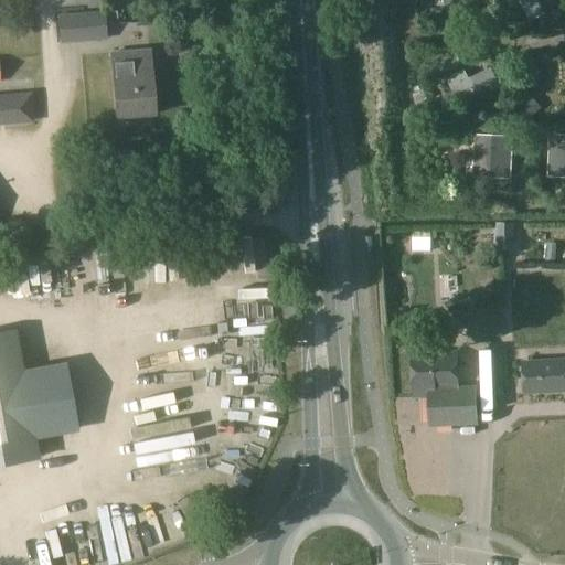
[(435,0),(436,11),(451,10),(450,0),(435,0)]
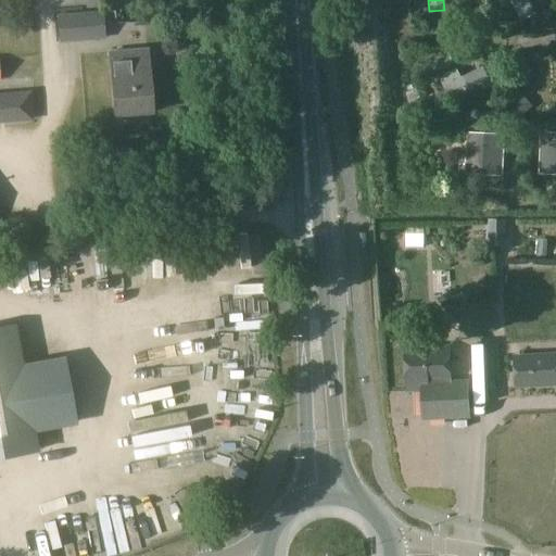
[(67,14),(70,40),(115,36),(113,11),(67,14)]
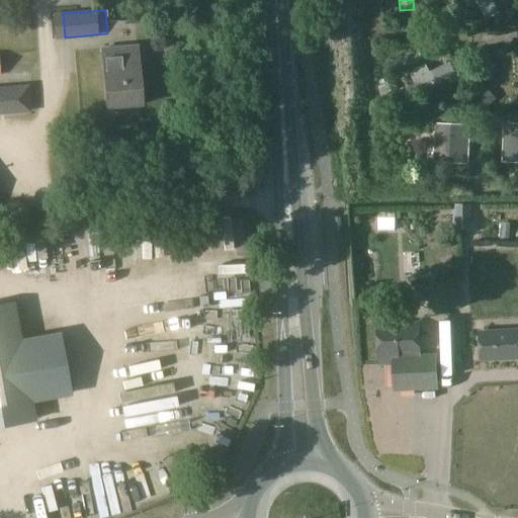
[(105,106),(139,103),(134,46),(101,49),(105,106)]
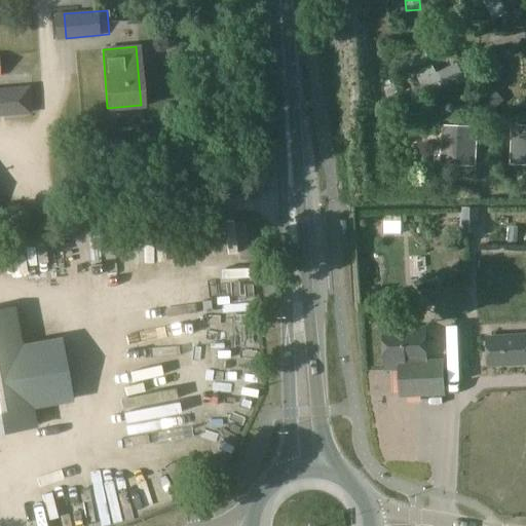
[(416,74),(425,95),(426,95),(426,94),(462,77),(456,65),(436,74),(431,67),(416,74)]
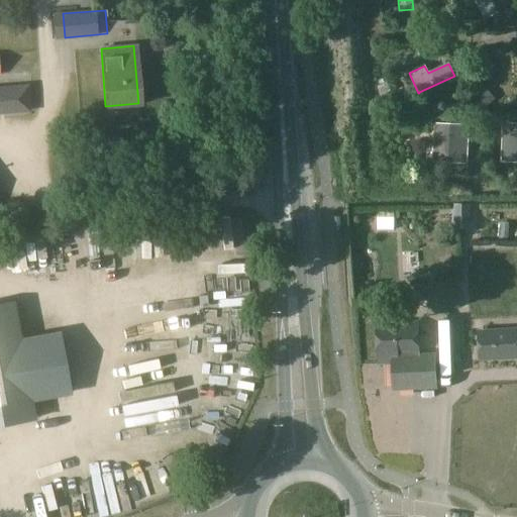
[(0,89),(0,113),(28,111),(26,88),(0,89)]
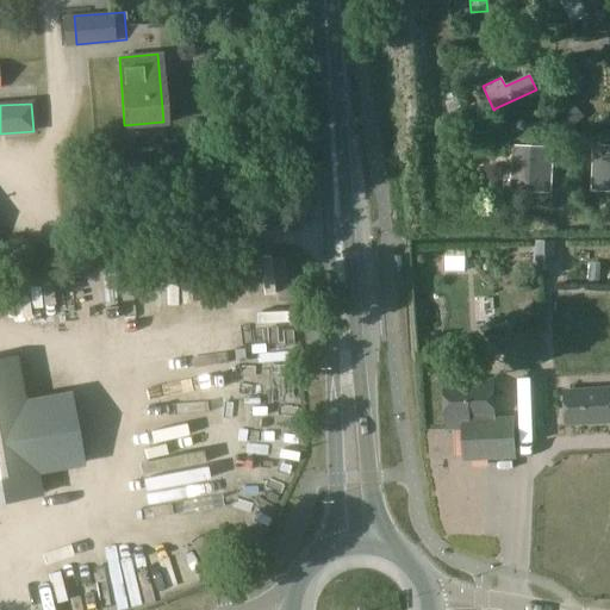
[(552,149),(512,147),(510,191),(549,193),(552,149)]
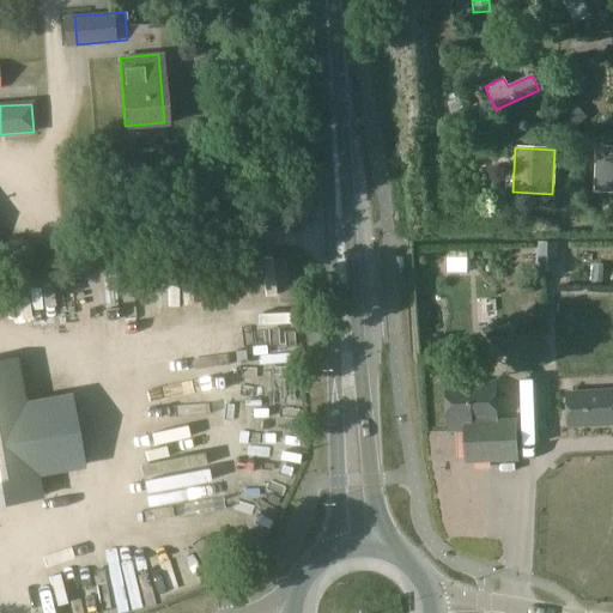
[(612,147),(594,147),(593,190),(612,190),(612,147)]
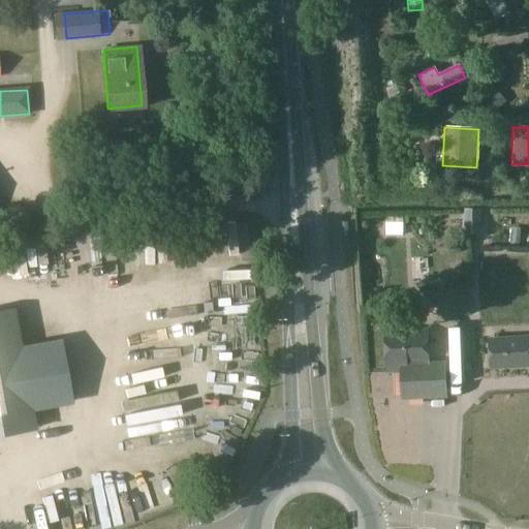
[(462,227),(483,228),(483,208),(463,208),(462,227)]
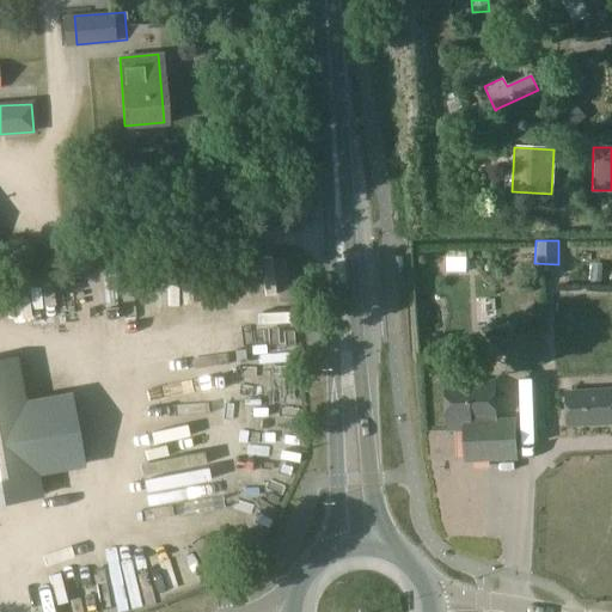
[(505,342),(506,372),(528,372),(528,366),(543,365),(542,342),(527,343),(527,341),(505,342)]
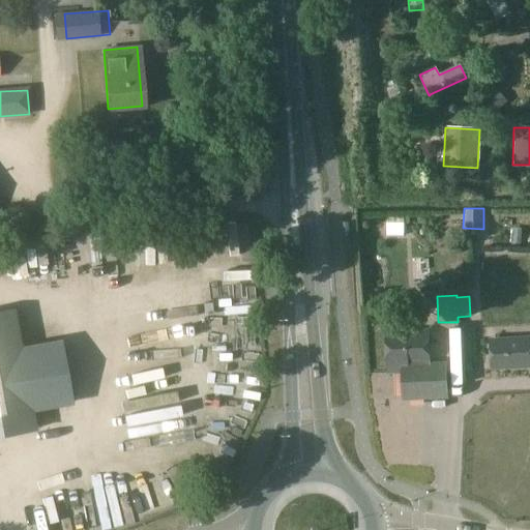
[(0,436),(34,431),(31,411),(71,404),(61,344),(20,351),(12,311),(0,312),(0,436)]
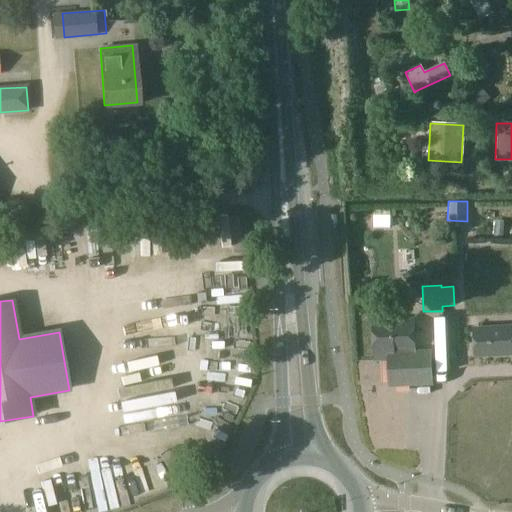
[(228,318),(229,307),(192,306),(192,318),(228,318)]
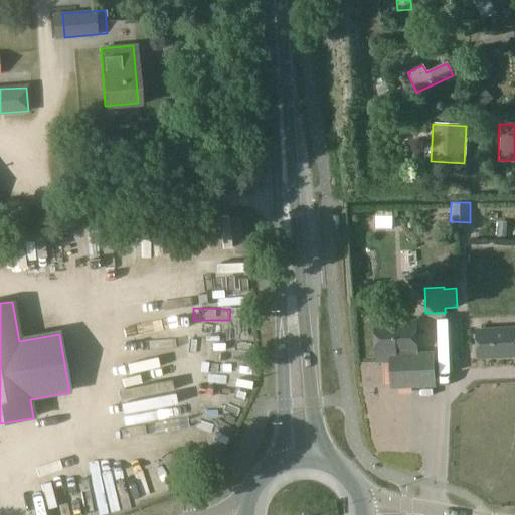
[(388,355),(416,353),(414,322),(372,324),(374,364),(389,363),(388,355)]
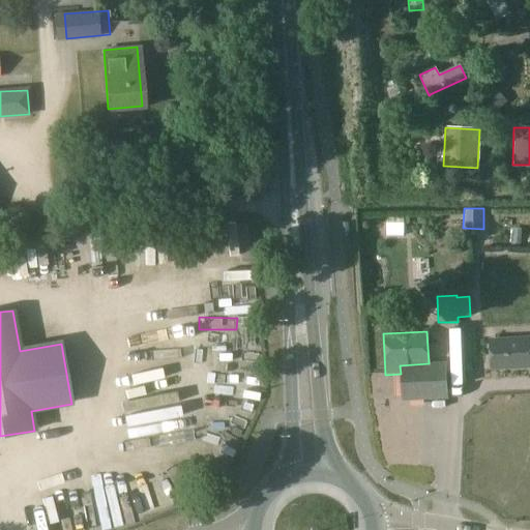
[(529,365),(529,339),(490,341),(491,369),(529,365)]
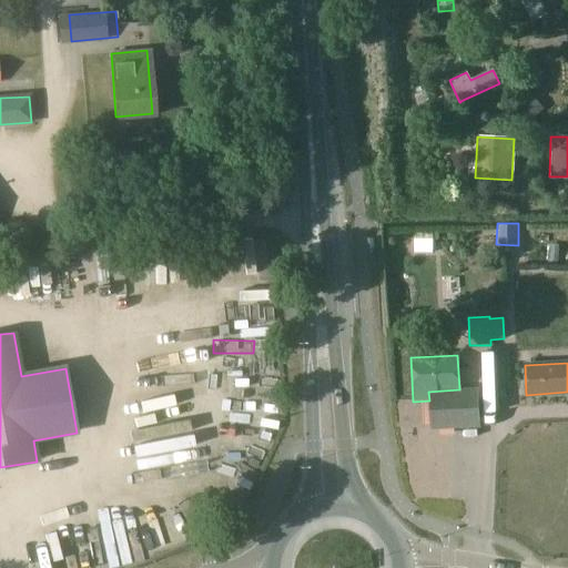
[(459,389),(428,392),(429,401),(432,429),(452,428),(479,426),(477,391),(459,392),(459,389)]
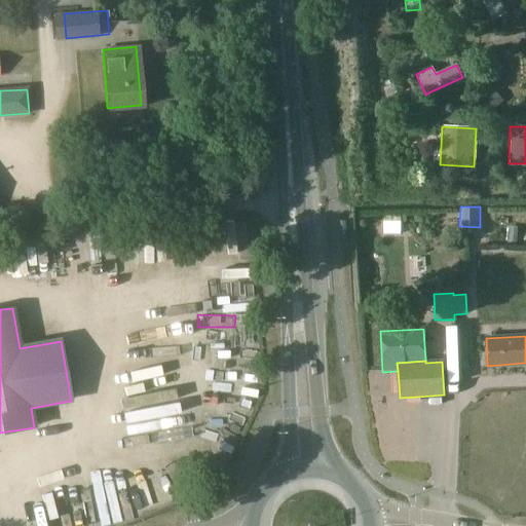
[(199,375),(226,373),(225,364),(199,365),(199,375)]
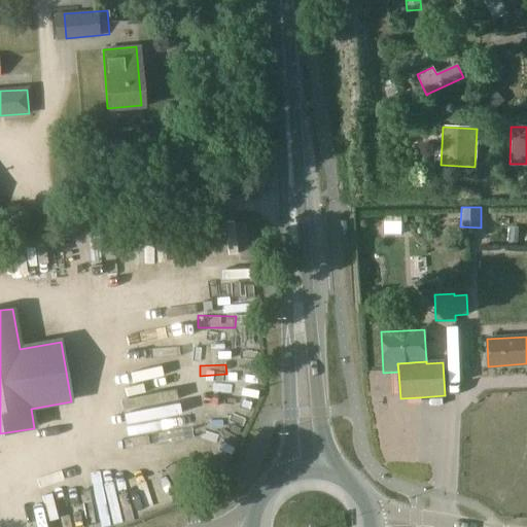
[(224,382),(202,384),(203,392),(225,390),(224,382)]
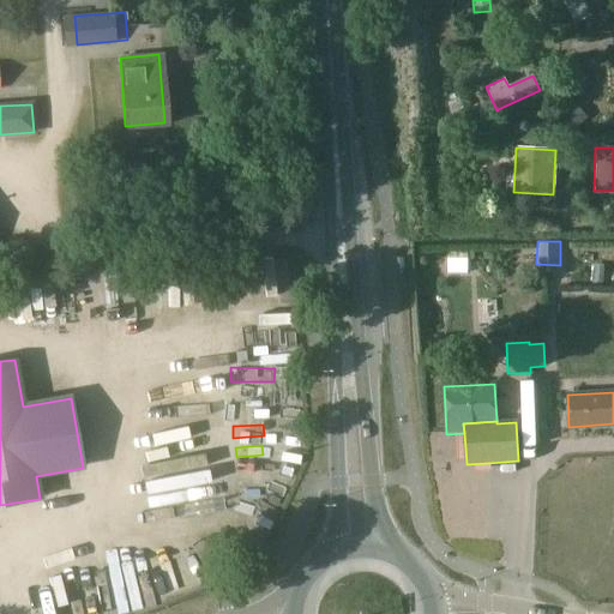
[(155,456),(156,468),(193,463),(191,452),(155,456)]
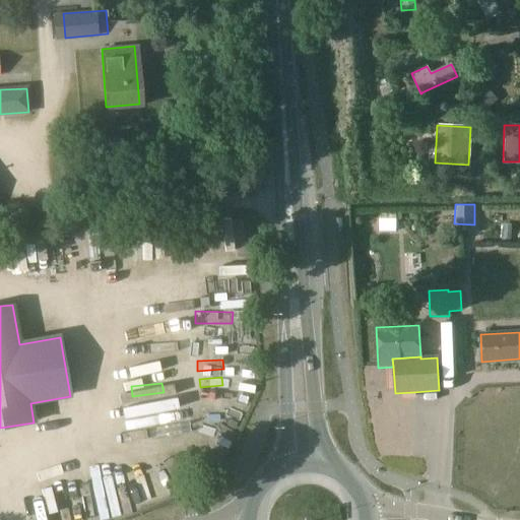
[(189,410),(190,419),(216,416),(215,406),(189,410)]
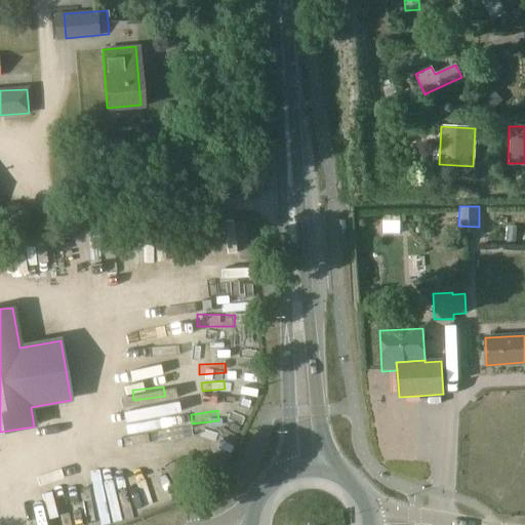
[(207,461),(206,439),(180,440),(182,462),(207,461)]
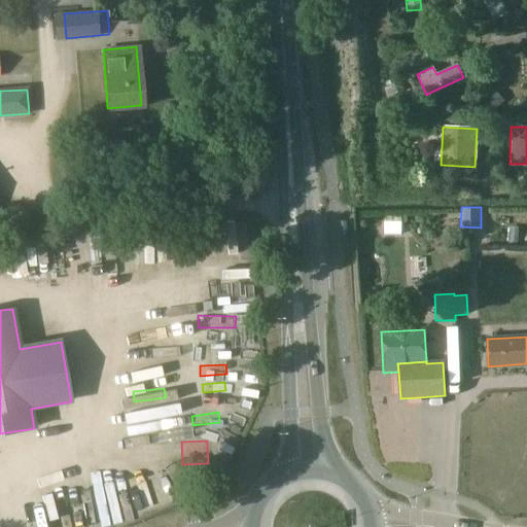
[(129,526),(132,526),(139,521),(123,501),(113,510),(129,526)]
